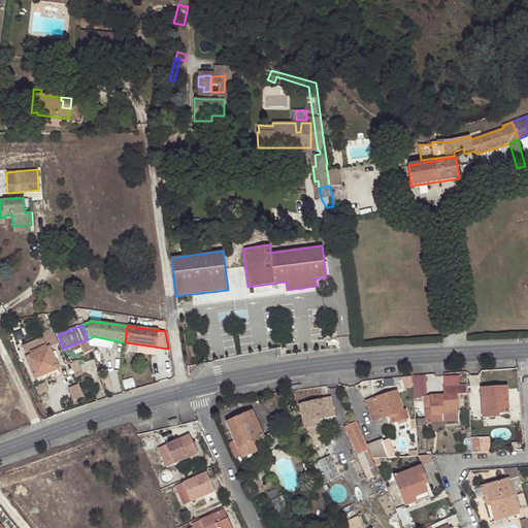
[(54,333),(45,336),(51,347),(58,344),(55,338),(56,337),(54,333)]
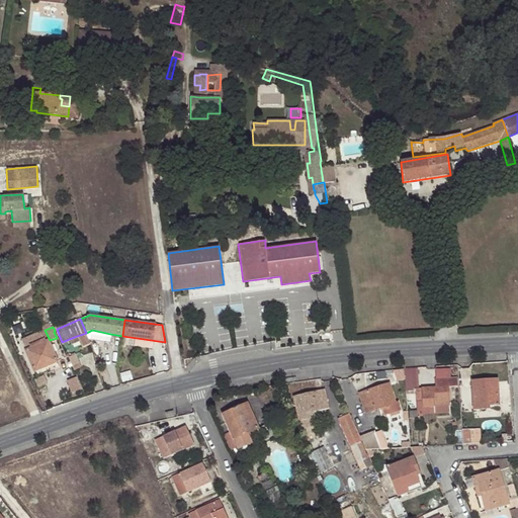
[(45,330),(22,340),(26,350),(25,350),(34,372),(57,362),(48,341),(50,340),(45,330)]
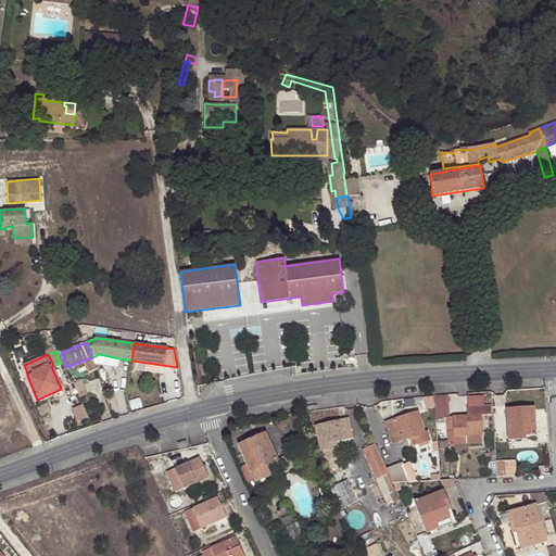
[(79,362),(84,370),(95,366),(96,366),(92,357),(79,362)]
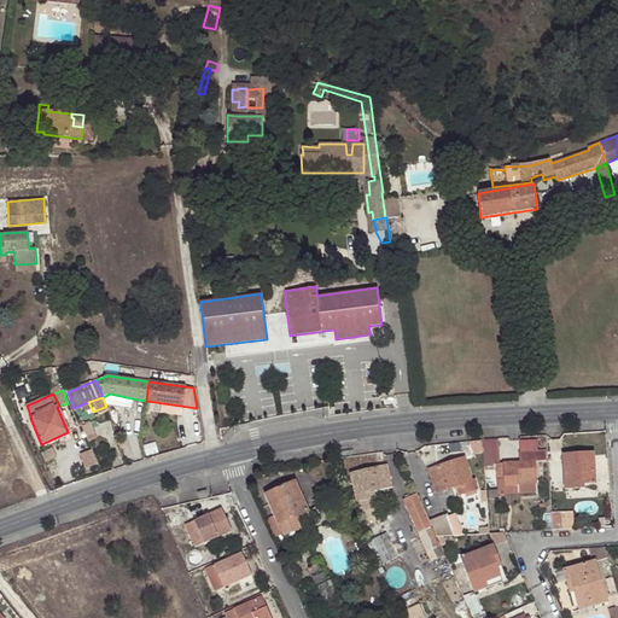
[(495,464),(496,478),(503,478),(505,485),(517,484),(518,493),(536,491),(535,461),(546,461),(544,444),(518,447),(519,462),(495,464)]
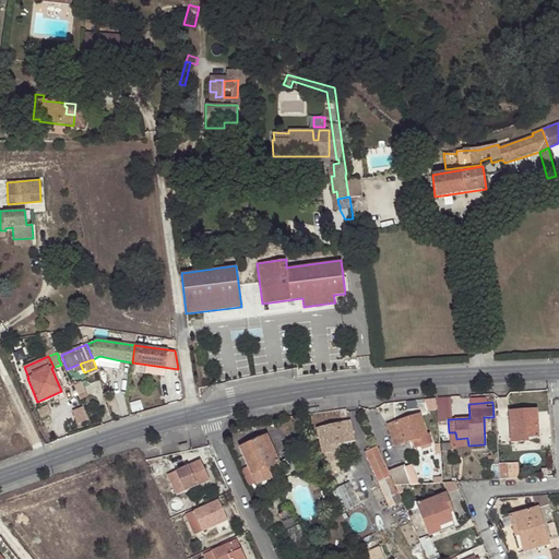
[(86,406),(75,409),(81,423),(91,418),(86,406)]
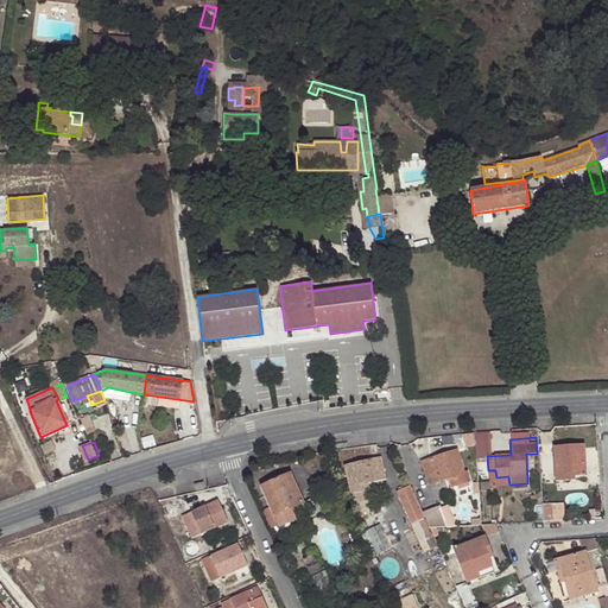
[(556,481),(569,480),(569,476),(575,476),(586,475),(584,445),(553,447),(556,481)]
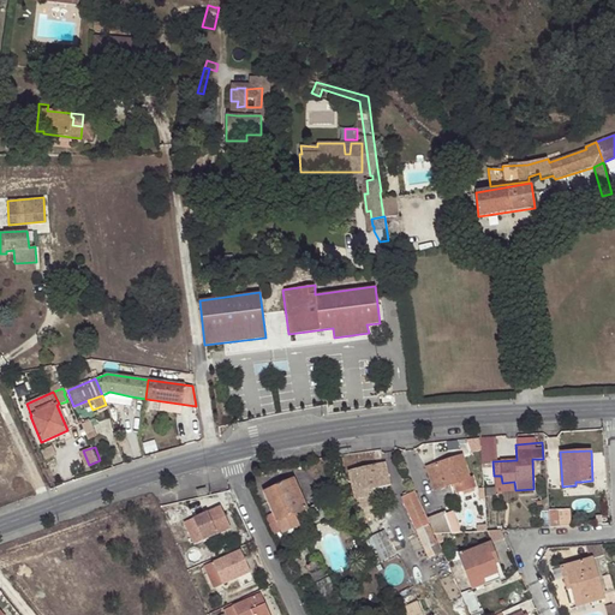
[(434,490),(453,484),(458,482),(460,491),(476,487),(472,477),(470,478),(463,454),(427,466),(434,490)]
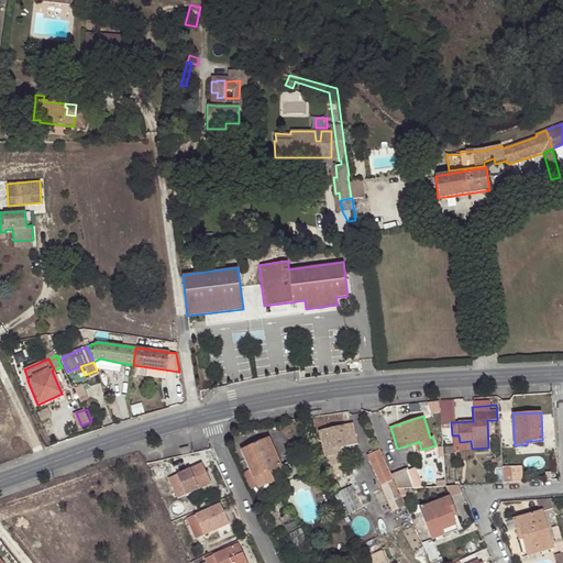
[(353,423),(318,431),(323,459),(342,454),(341,448),(357,444),(353,423)]
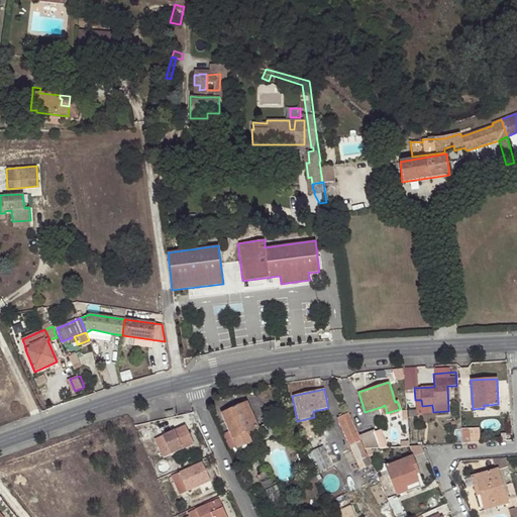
[(421,400),(415,400),(415,413),(433,412),(432,405),(422,406),(421,400)]
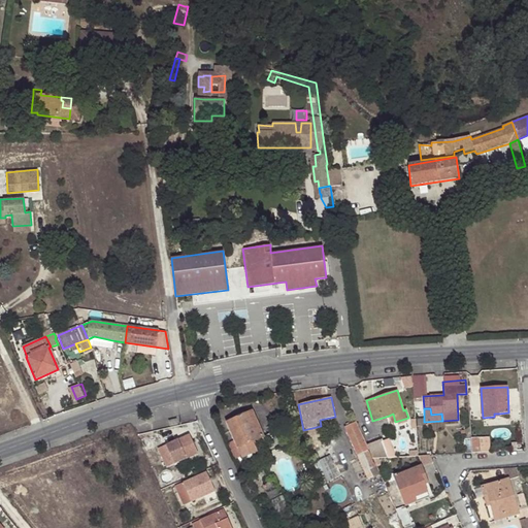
[(226,422),(230,431),(240,455),(241,458),(268,447),(252,410),(226,422)]
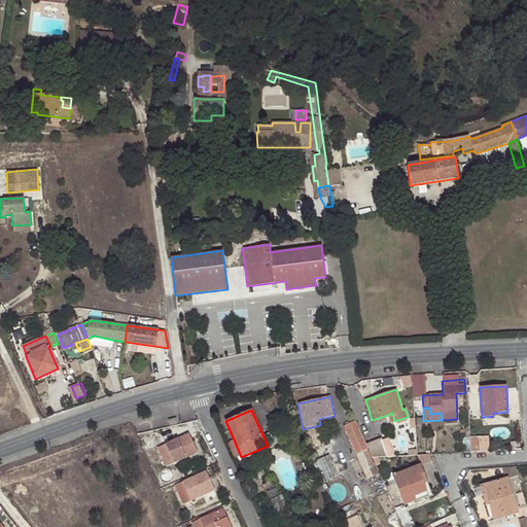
[(365,443),(355,420),(344,426),(367,479),(379,473),(372,458),(365,443)]
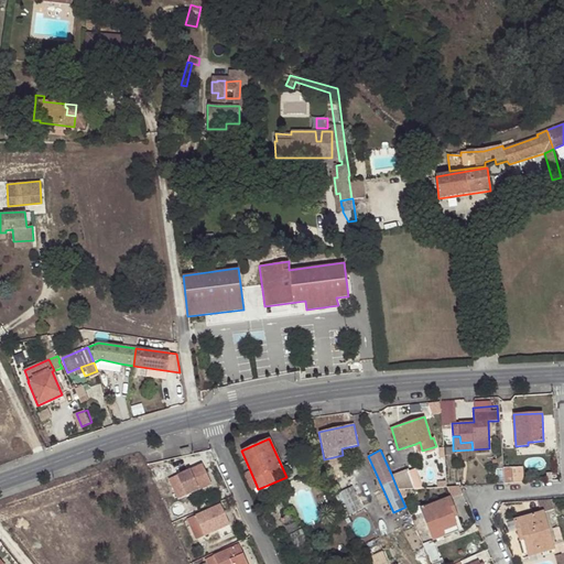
[(257,486),(246,461),(238,464),(250,489),(257,486)]
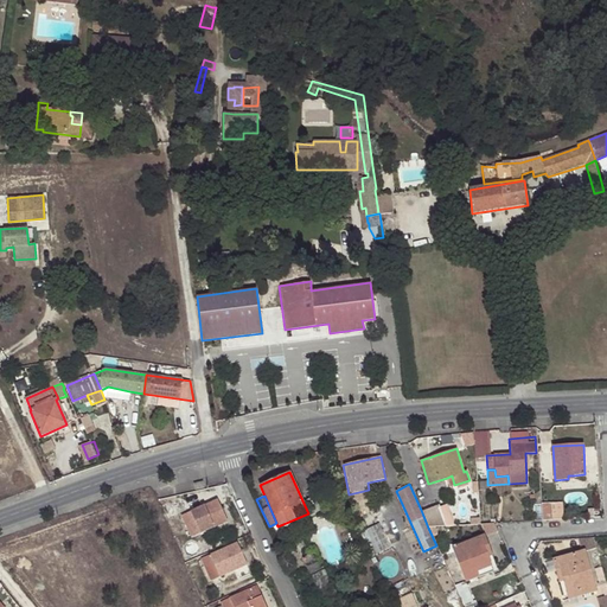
[(217,499),(181,516),(191,537),(227,521),(217,499)]
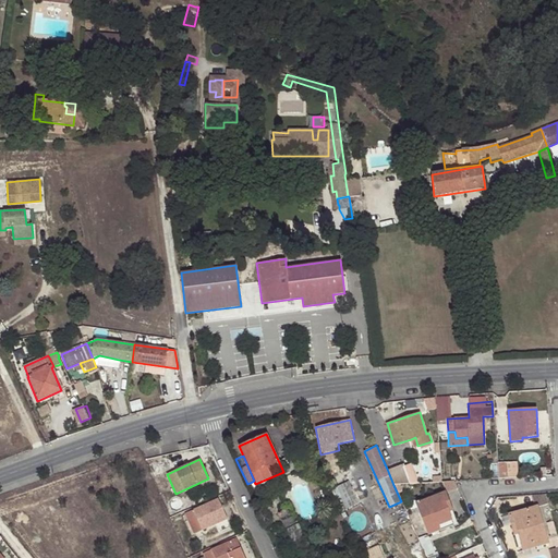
[(498,478),(507,477),(506,463),(497,463),(498,478)]
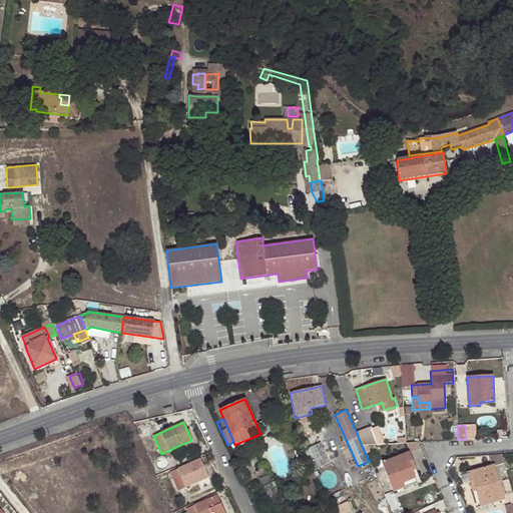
[(362,446),(377,445),(370,427),(358,432),(362,446)]
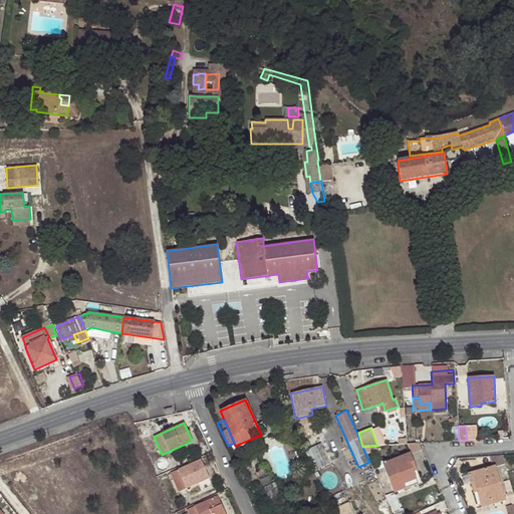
[(319,469),(333,463),(325,443),(310,449),(319,469)]
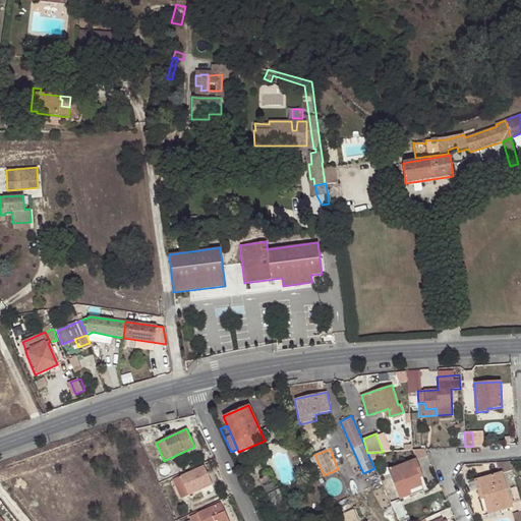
[(415,459),(388,470),(400,500),(410,496),(409,490),(422,485),(419,478),(416,472),(420,471),(415,460),(426,455),(424,449),(412,450),(411,450),(415,459)]
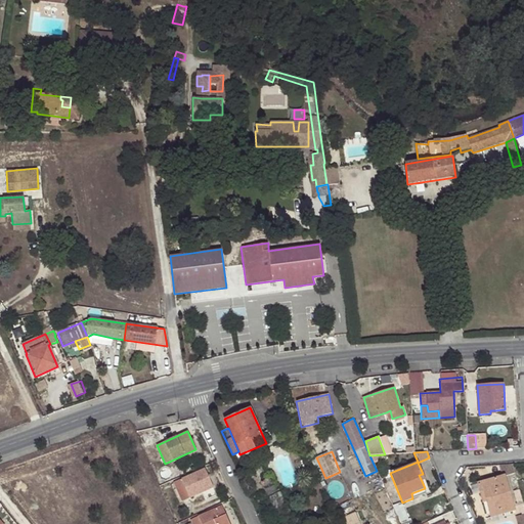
[(515,473),(512,464),(499,468),(501,476),(477,483),(480,493),(484,492),(486,500),(491,517),(516,510),(506,476),(515,473)]
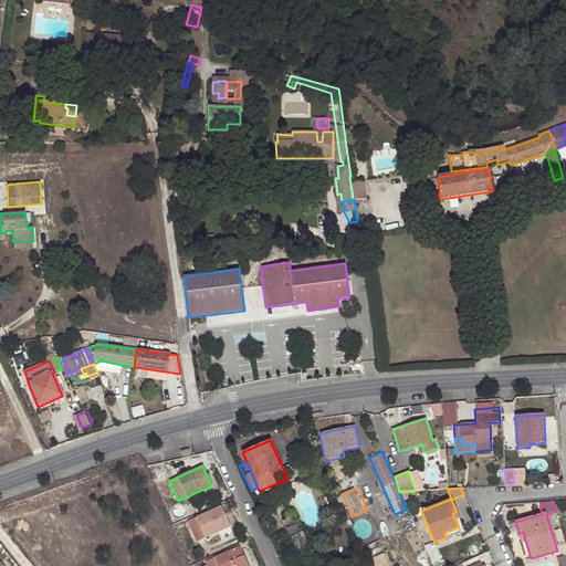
[(221,506),(188,522),(196,541),(230,526),(221,506)]
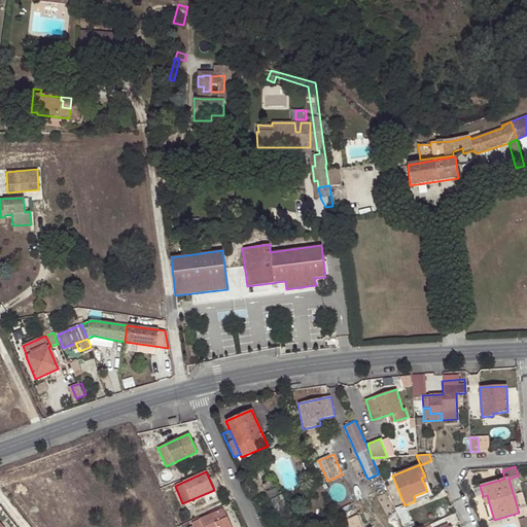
[(269,480),(262,483),(265,489),(272,485),(269,480)]
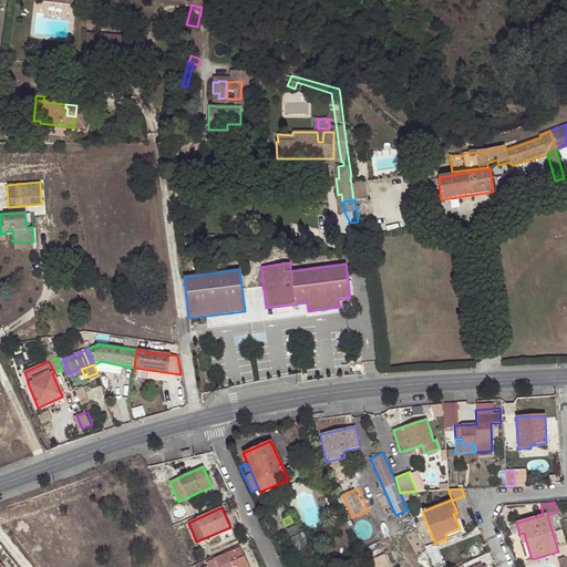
[(296,524),(286,529),(289,536),(299,532),(296,524)]
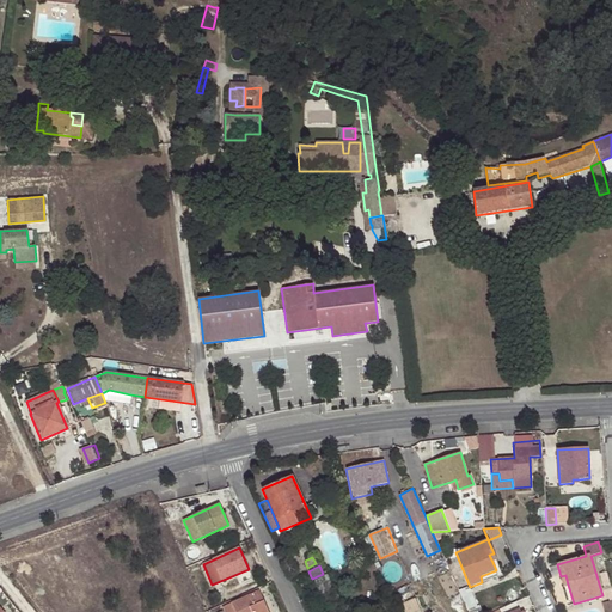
[(222,607),(224,610),(224,611),(268,611),(258,591),(222,607)]
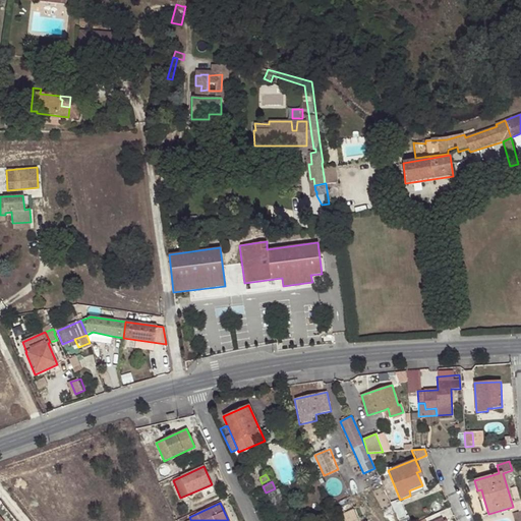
[(395,514),(398,520),(408,520),(403,511),(395,514)]
